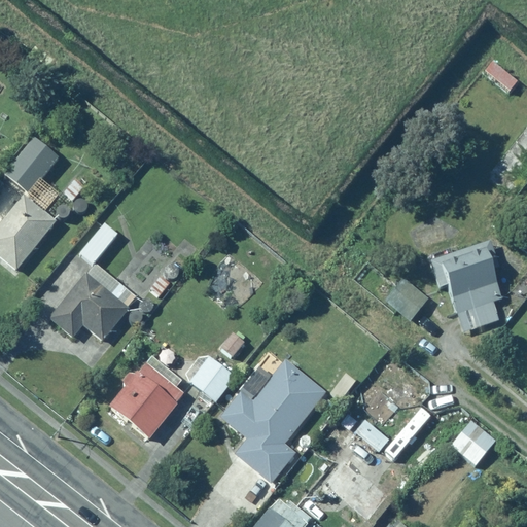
[(492,63),(484,73),(510,93),(518,82),(492,63)]
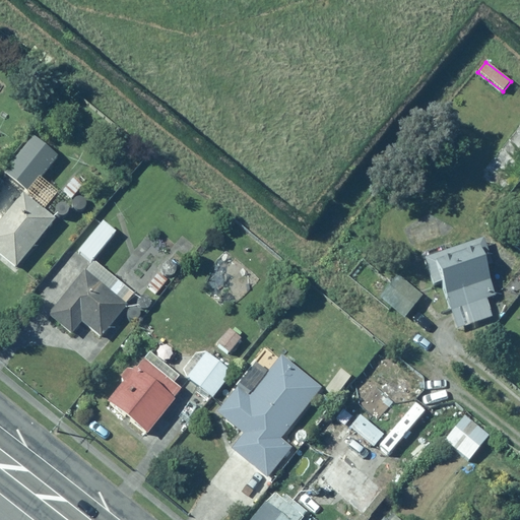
[(3,174),(25,191),(55,153),(33,136),(3,174)]
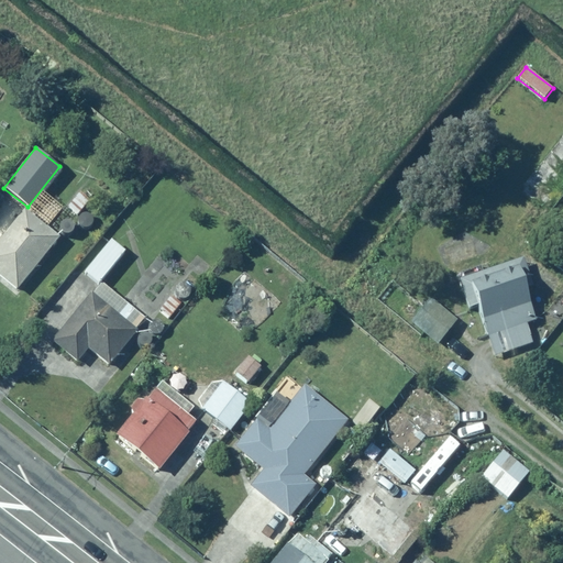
[(85,186),(66,206),(78,216),(96,197),(85,186)]
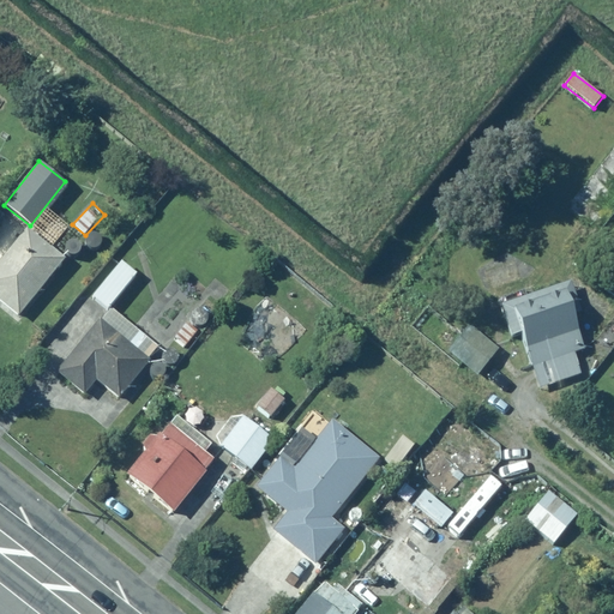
[(25,230),(0,262),(0,301),(19,315),(62,260),(25,230)]
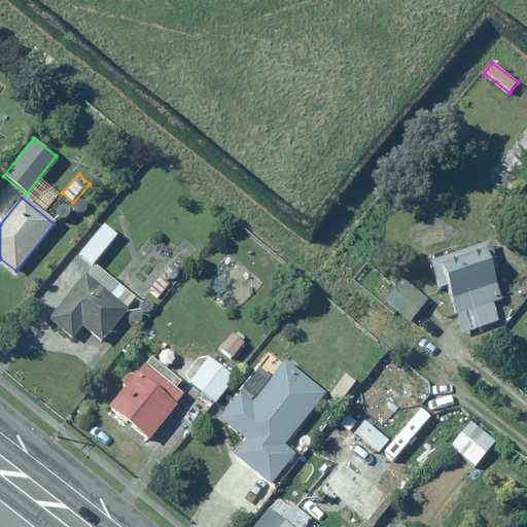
[(107,220),(77,255),(93,269),(119,239),(113,234),(117,229),(107,220)]
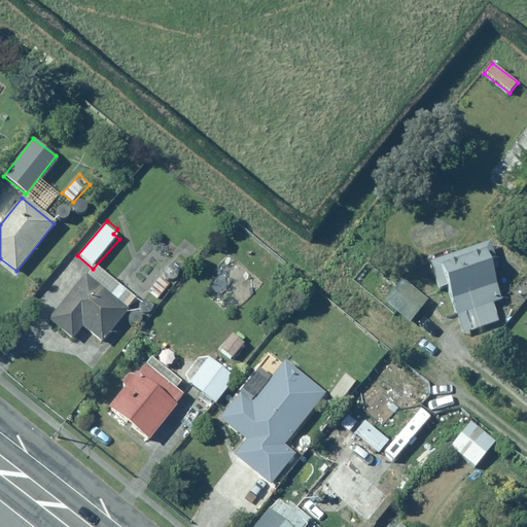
[(490,243),(430,264),(438,290),(448,288),(460,330),(505,317),(491,270),(498,269),(490,243)]
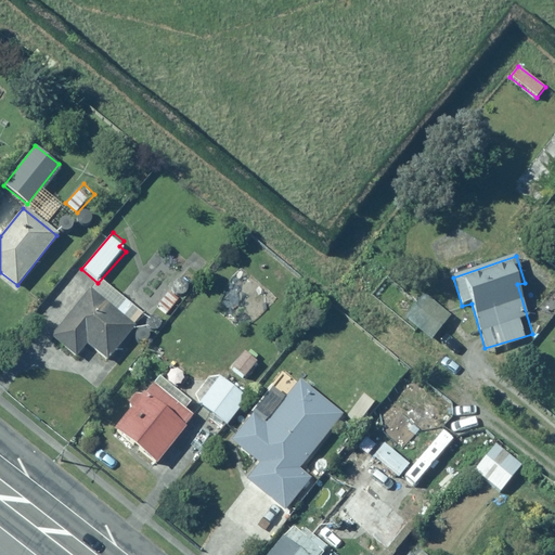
[(139,311),(102,281),(92,292),(89,291),(51,335),(77,357),(88,343),(110,360),(136,328),(129,323),(139,311)]
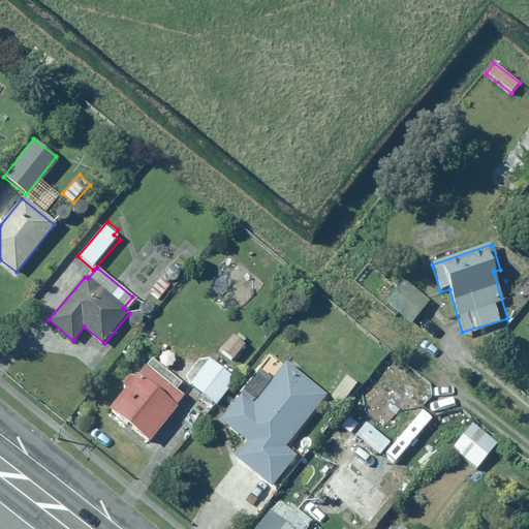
[(432,303),(404,281),(391,300),(417,320),(432,303)]
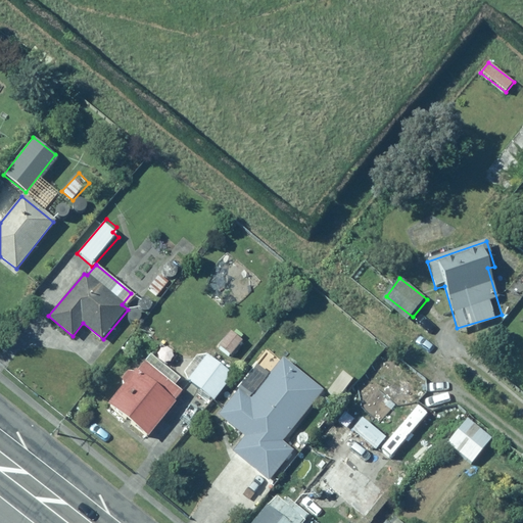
[(232,331),(218,345),(229,355),(243,341),(232,331)]
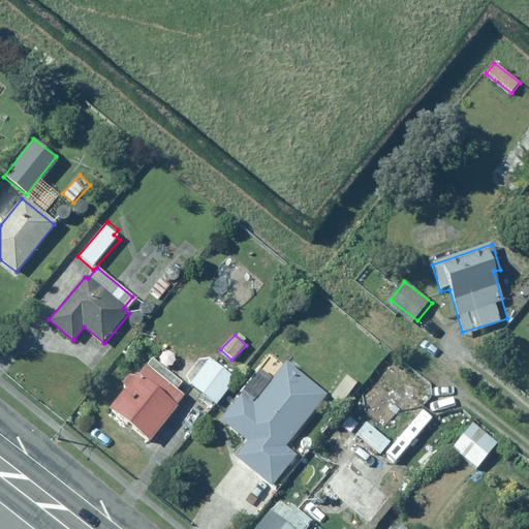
[(183,380),(216,405),(237,378),(211,359),(205,368),(197,362),(183,380)]
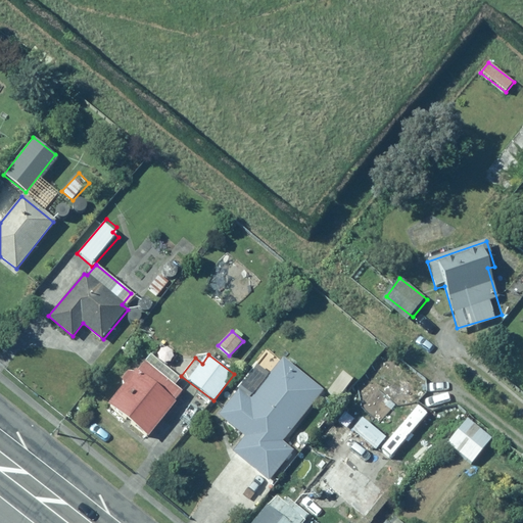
[(240,390),(218,415),(244,438),(232,453),(265,481),(294,448),(284,439),(325,392),(286,359),(250,399),(240,390)]
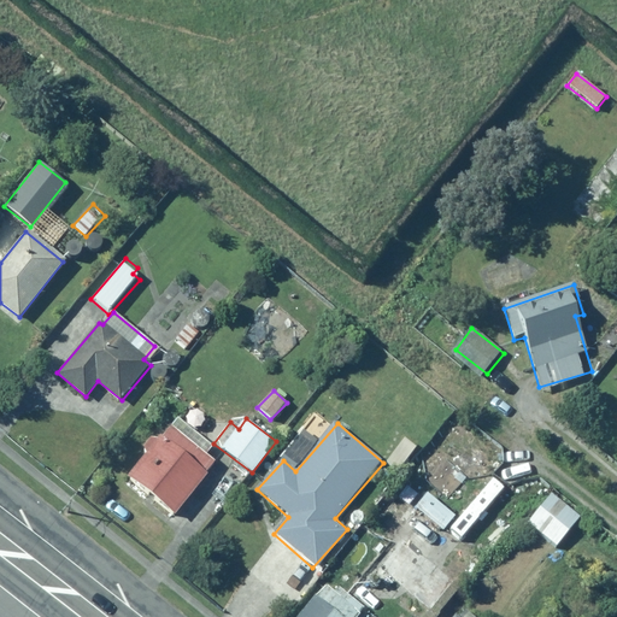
[(147,456),(128,479),(174,517),(217,465),(171,428),(160,441),(153,434),(140,450),(147,456)]
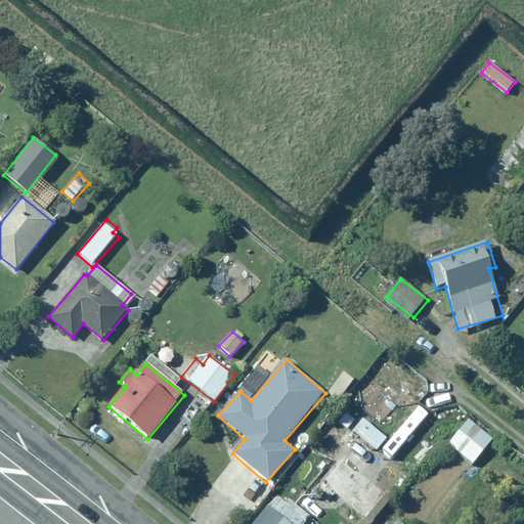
[(341,455),(316,485),(338,501),(342,496),(372,521),(394,493),(360,466),(384,435),(365,420),(338,453),(341,455)]
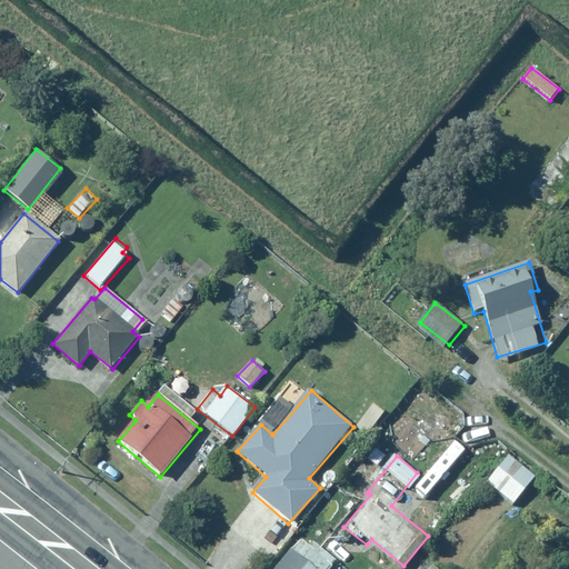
[(508,457),(486,483),(513,506),(536,478),(508,457)]
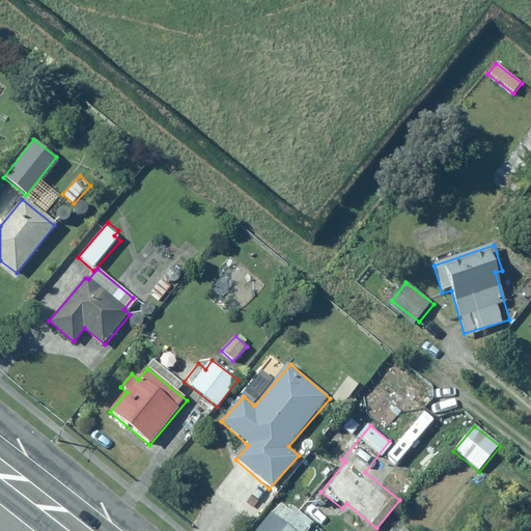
[(283,501),(257,530),(308,530),(313,526),(283,501)]
